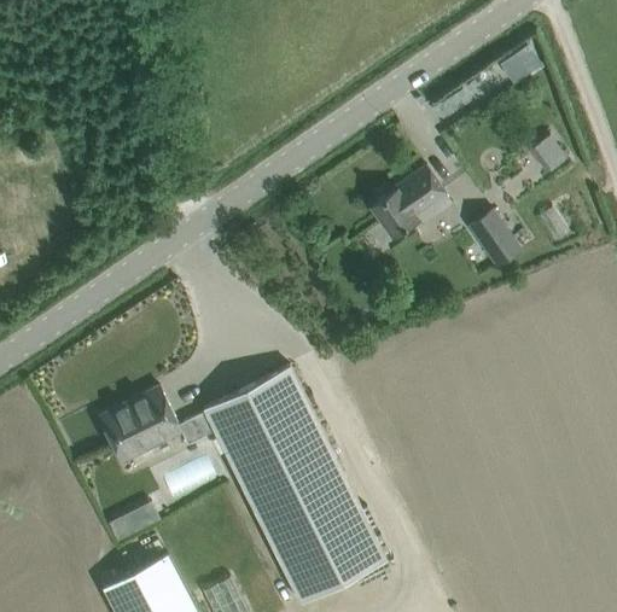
[(541,157),(556,182),(578,168),(563,143),(541,157)]
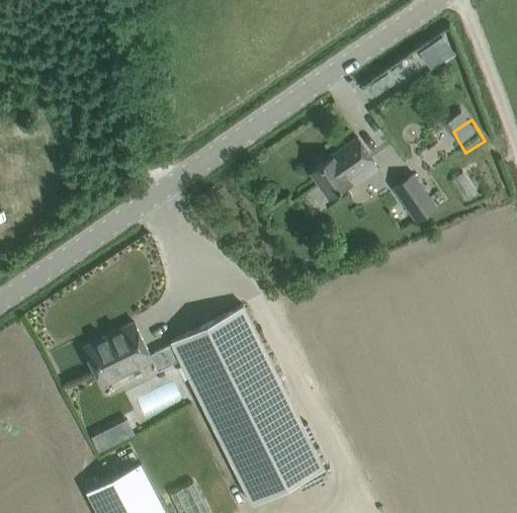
[(332,161),(312,175),(329,201),(350,186),(347,181),(373,163),(358,142),(331,160),(332,161)]
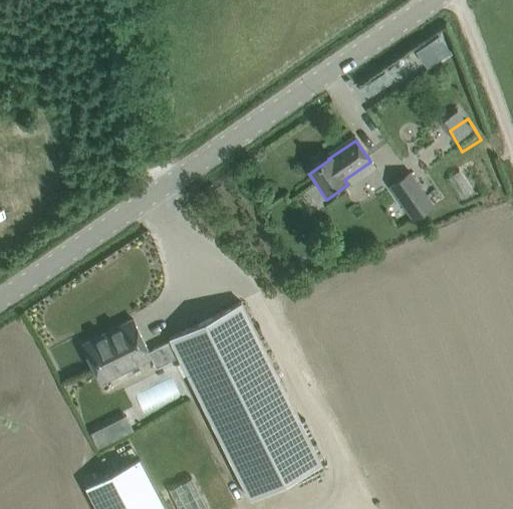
[(413,176),(392,191),(416,225),(437,210),(413,176)]
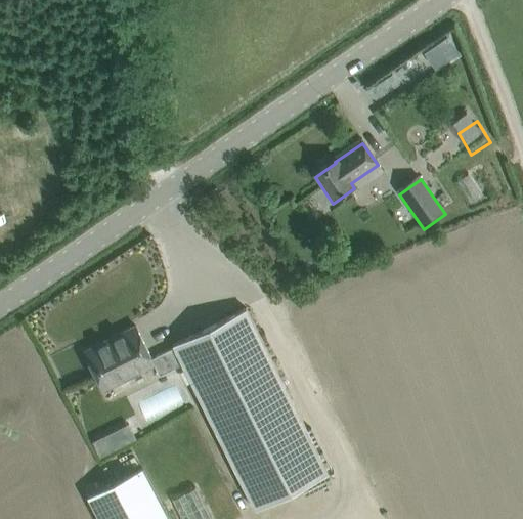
[(329,477),(247,313),(247,312),(173,349),(174,351),(153,362),(136,330),(118,339),(120,343),(87,359),(97,381),(103,379),(114,382),(117,388),(155,369),(160,380),(182,369),(256,514),(329,477)]
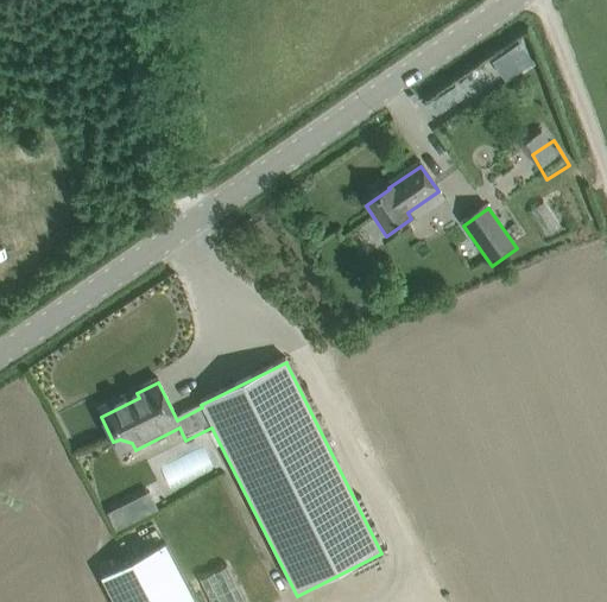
[(117,536),(159,514),(149,493),(106,514),(117,536)]
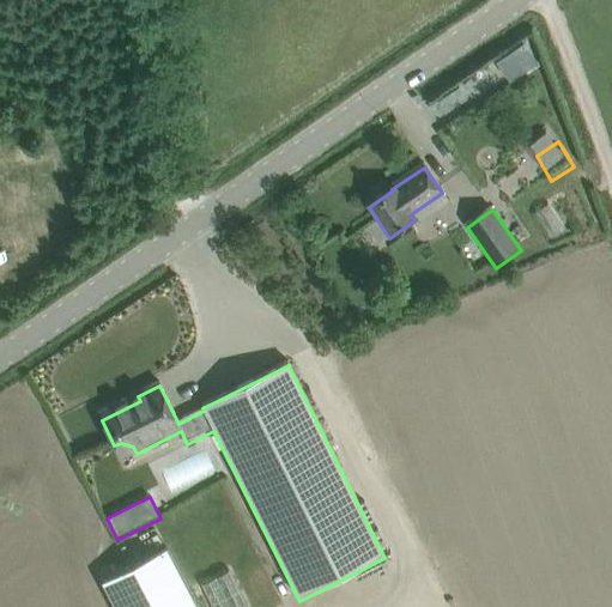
[(195,606),(167,552),(103,584),(114,606),(195,606)]
